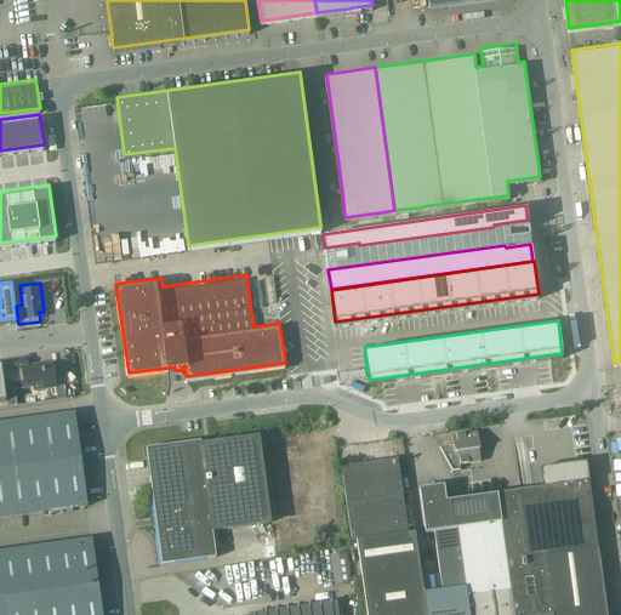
[(26,353),(1,357),(4,374),(11,374),(11,377),(23,376),(23,383),(33,382),(33,385),(56,382),(52,358),(27,360),(26,353)]
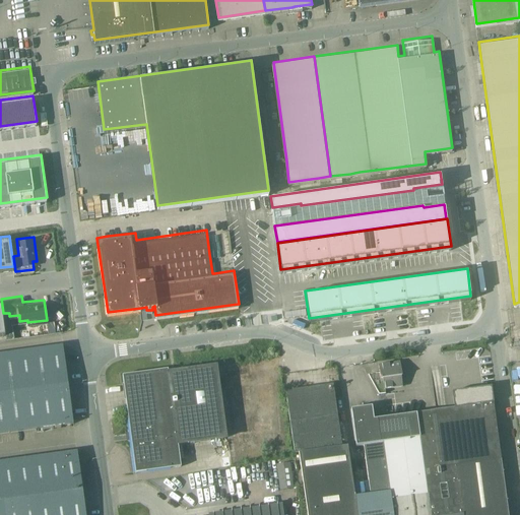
[(0,429),(74,420),(64,342),(0,350),(0,429)]
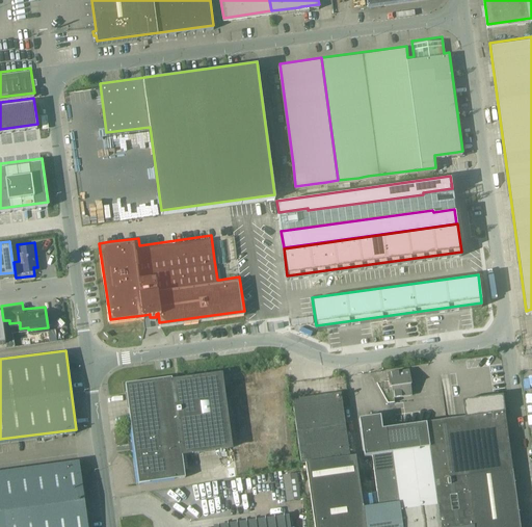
[(410,380),(408,366),(388,369),(389,380),(390,384),(392,383),(393,393),(411,391),(410,380)]
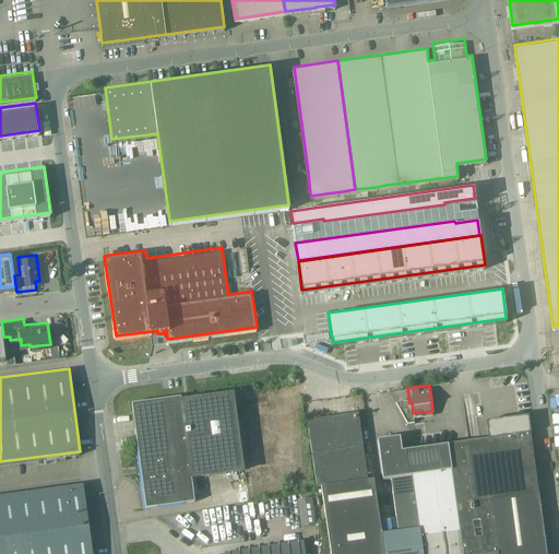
[(180,392),(132,399),(146,503),(194,497),(191,475),(242,469),(232,390),(181,397),(180,392)]
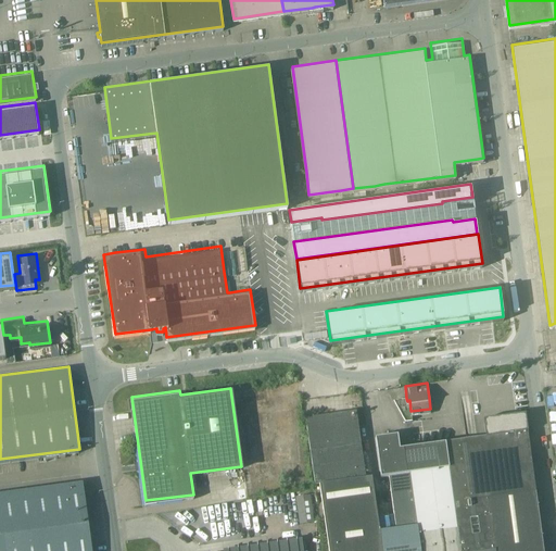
[(407,401),(406,398),(395,399),(405,417),(412,416),(411,411),(409,400),(407,401)]
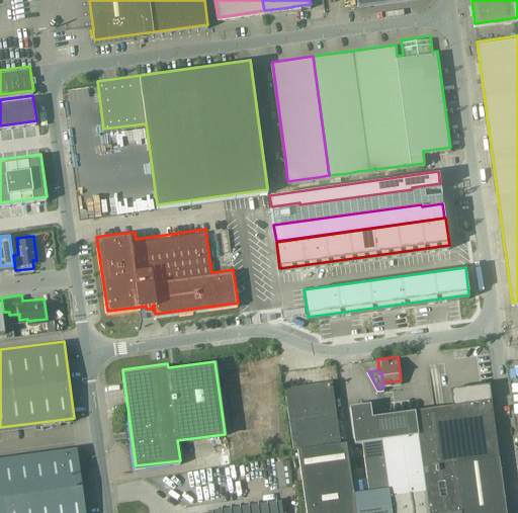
[(332,378),(284,385),(293,446),(296,446),(306,512),(356,512),(353,491),(346,442),(346,440),(341,441),(332,378)]
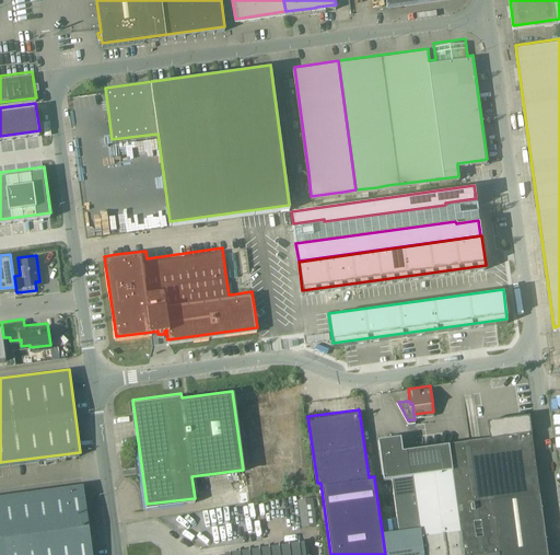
[(490,435),(448,440),(453,466),(457,503),(492,497),(539,492),(529,416),(488,421),(490,435)]
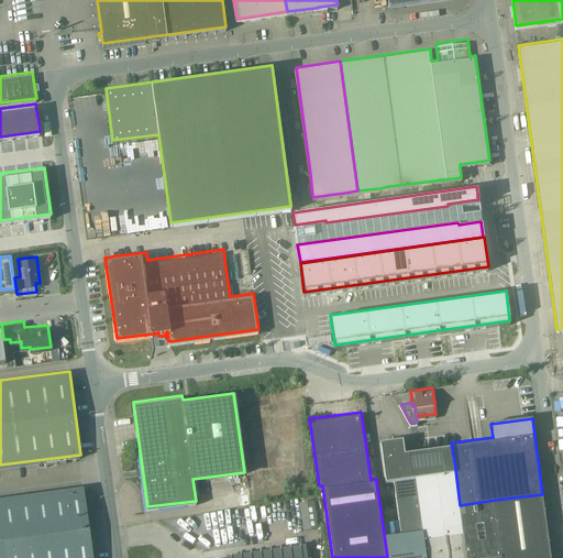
[(403,435),(381,438),(385,479),(411,474),(408,449),(405,449),(403,435)]
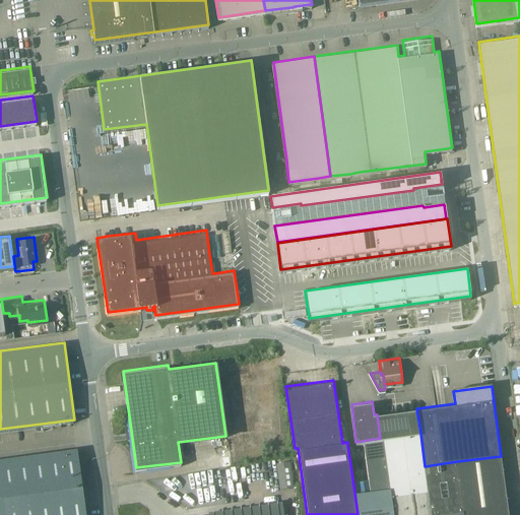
[(416,408),(377,414),(380,438),(384,438),(384,439),(391,488),(390,488),(392,495),(428,490),(425,466),(420,433),(416,408)]
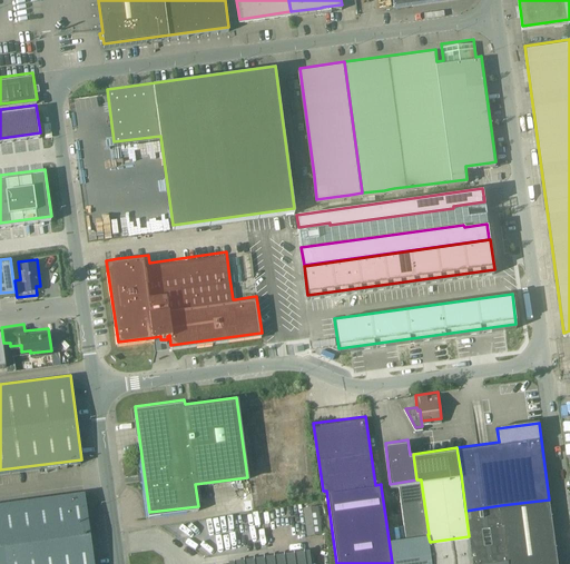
[(421,481),(399,484),(405,537),(428,534),(429,534),(421,481)]
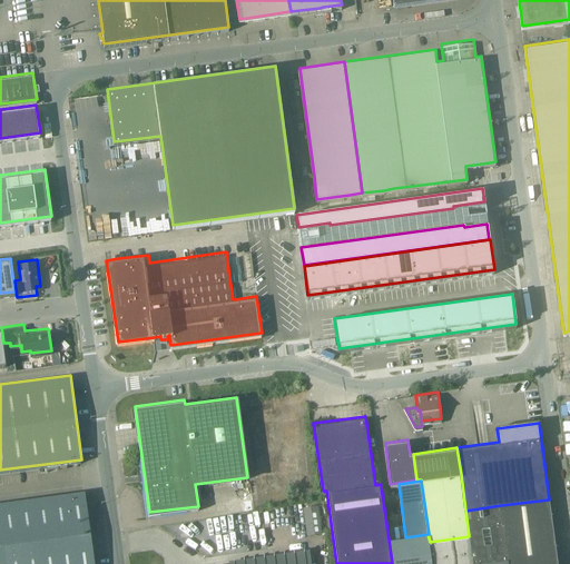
[(0,563),(95,563),(85,491),(0,502),(0,563)]
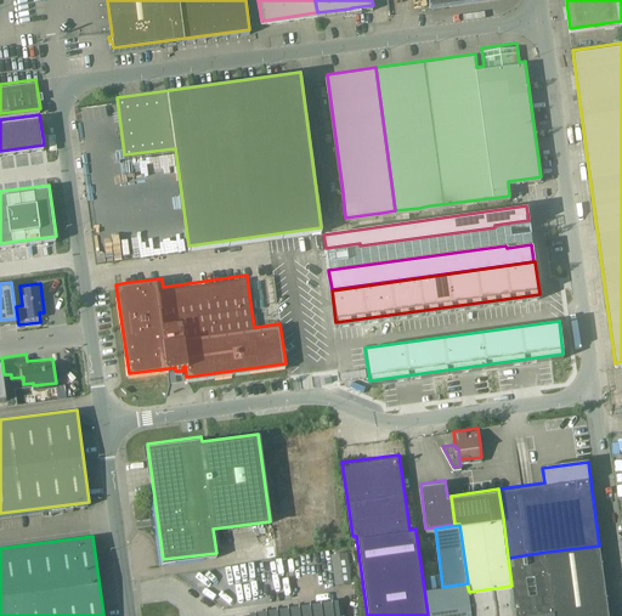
[(608,615),(599,546),(547,552),(555,615),(608,615)]
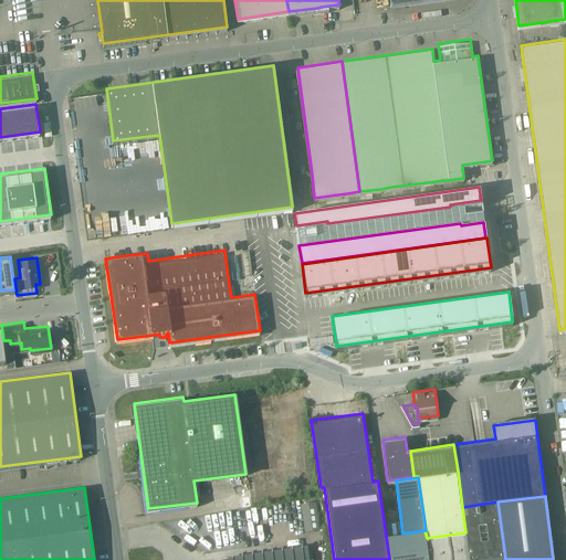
[(305,528),(320,526),(318,520),(324,519),(321,497),(315,498),(301,500),(305,528)]
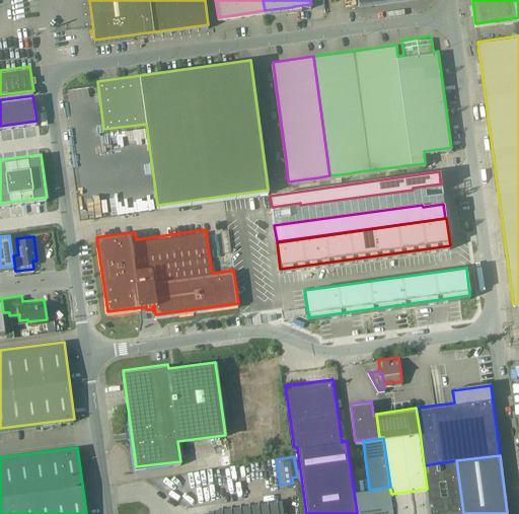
[(463,513),(456,460),(424,465),(427,489),(430,513),(463,513)]
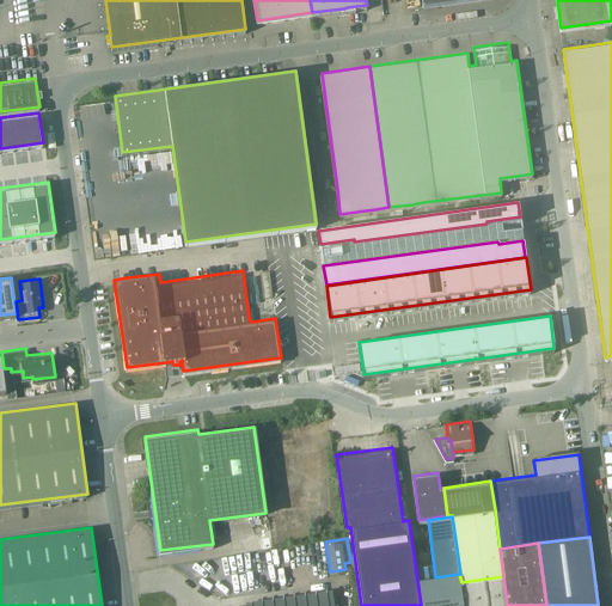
[(435,577),(417,580),(421,605),(464,605),(461,582),(459,574),(435,577)]
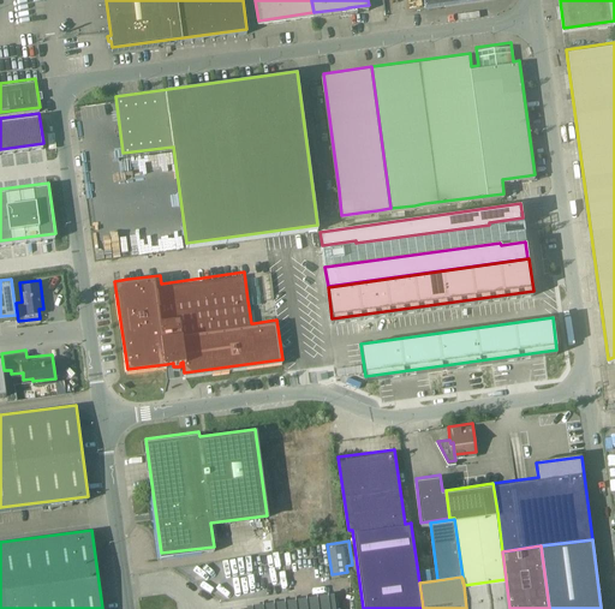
[(509,608),(506,579),(464,585),(466,608),(509,608)]
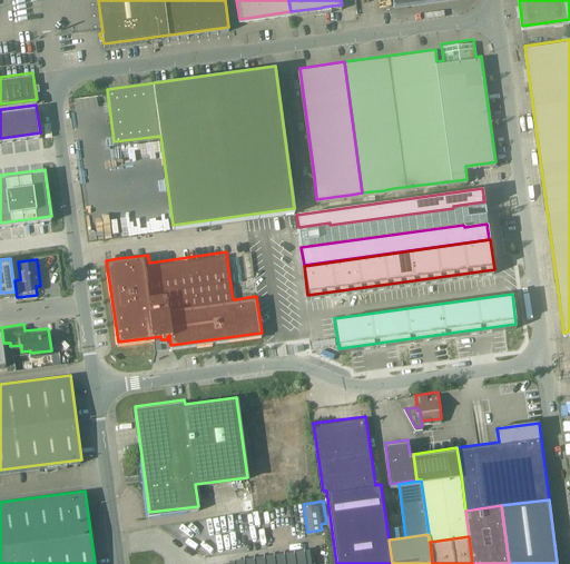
[(229,563),(311,563),(308,547),(229,558),(229,563)]
